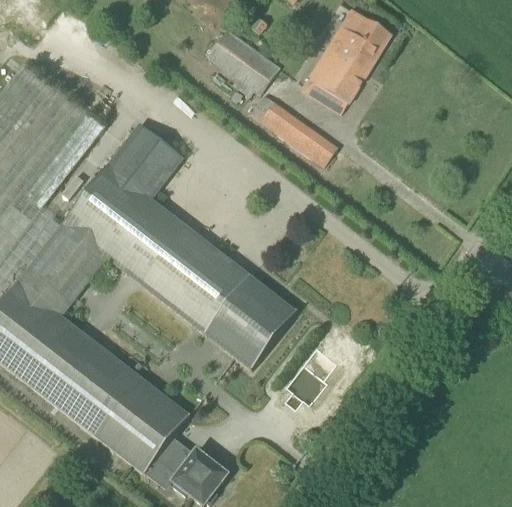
[(342,113),(391,34),(352,10),(303,89),(342,113)]
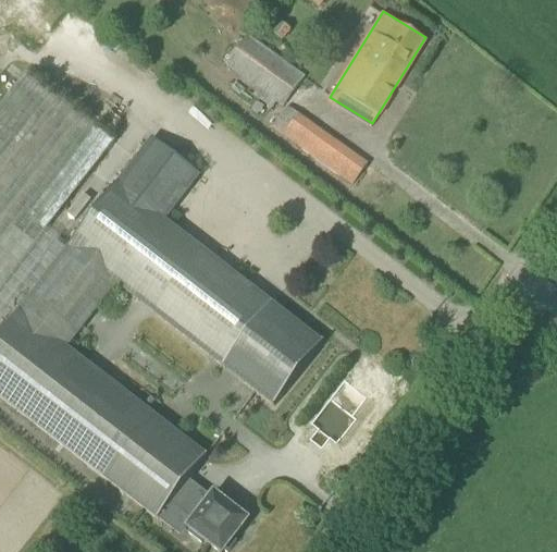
[(259,86),(255,90),(267,100),(271,94),(283,103),(306,73),(249,31),(226,61),(259,86)]
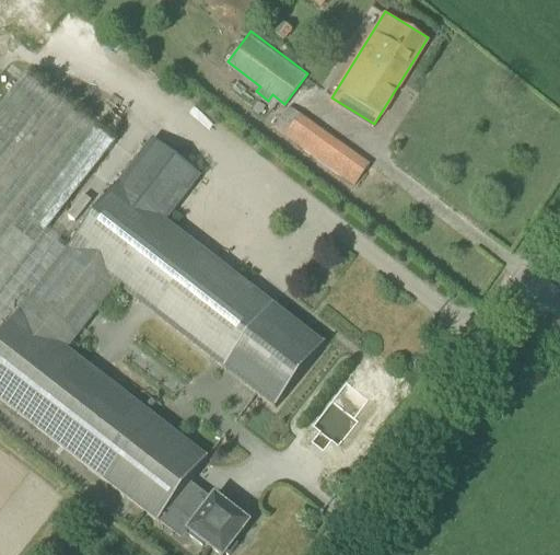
[(0,332),(72,238),(50,221),(116,139),(27,70),(0,105),(0,332)]
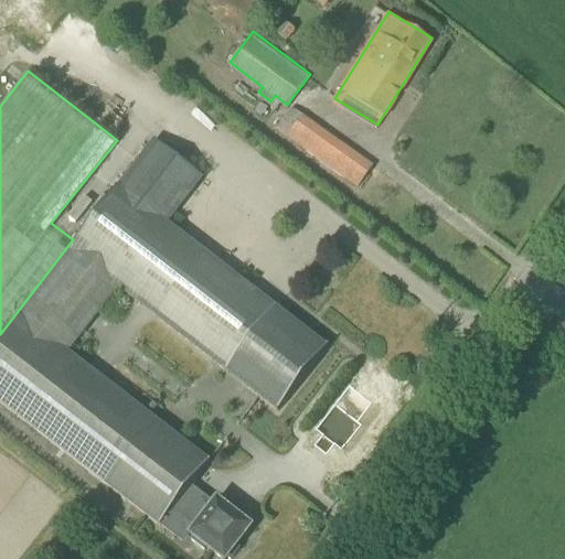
[(158,131),(120,180),(73,239),(0,334),(0,397),(160,522),(172,506),(191,482),(210,458),(70,347),(120,282),(281,407),(331,343),(168,218),(206,169),(158,131)]
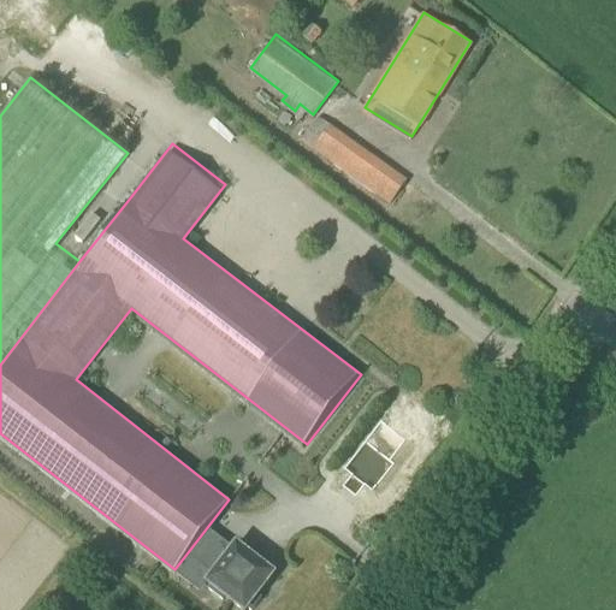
[(208,526),(188,552),(213,572),(207,579),(211,582),(208,585),(223,597),(225,593),(246,609),(248,605),(252,608),(262,594),(259,592),(274,570),(237,542),(234,545),(208,526)]
